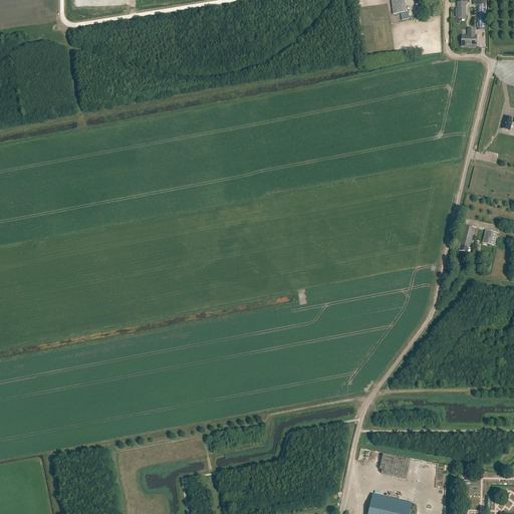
[(391,0),(393,14),(406,13),(404,0),(391,0)]
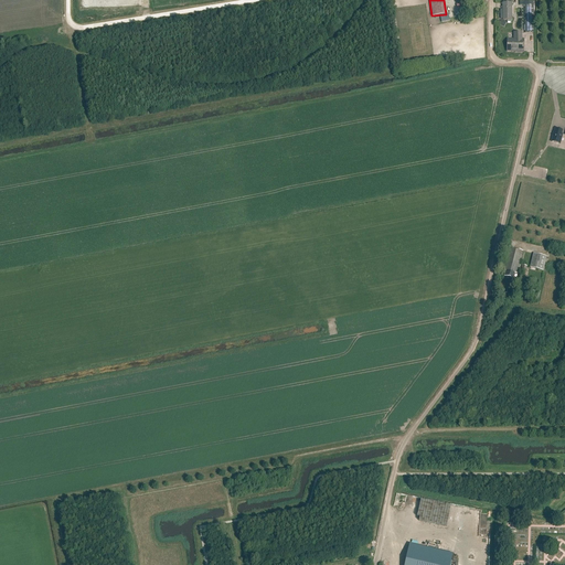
[(502,3),(502,9),(502,10),(502,20),(502,21),(512,21),(511,3),(502,3)]
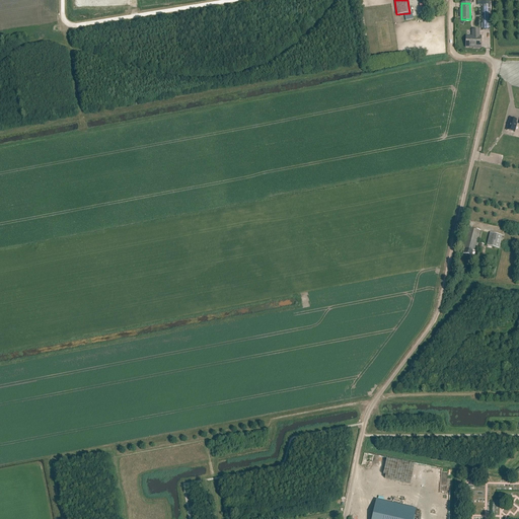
[(477,30),(472,30),(472,36),(466,36),(466,49),(480,49),(480,36),(477,36),(477,30)]
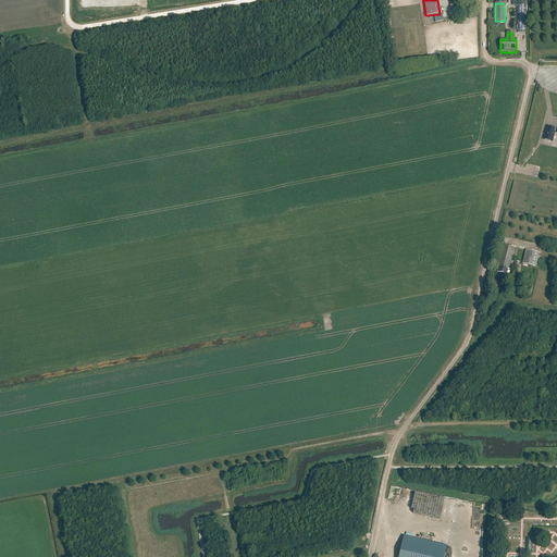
[(552,143),(555,133),(554,133),(555,130),(547,127),(546,131),(544,140),(552,143)]
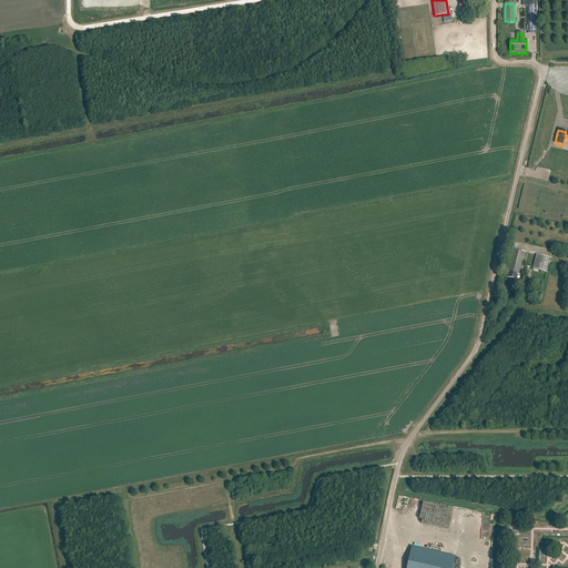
[(546,272),(549,259),(536,255),(531,269),(546,272)]
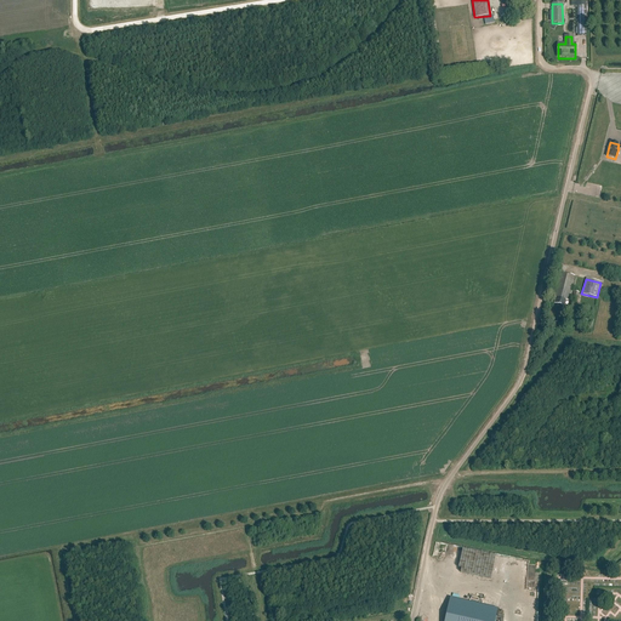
[(495,620),(497,609),(450,598),(444,620),(495,620)]
